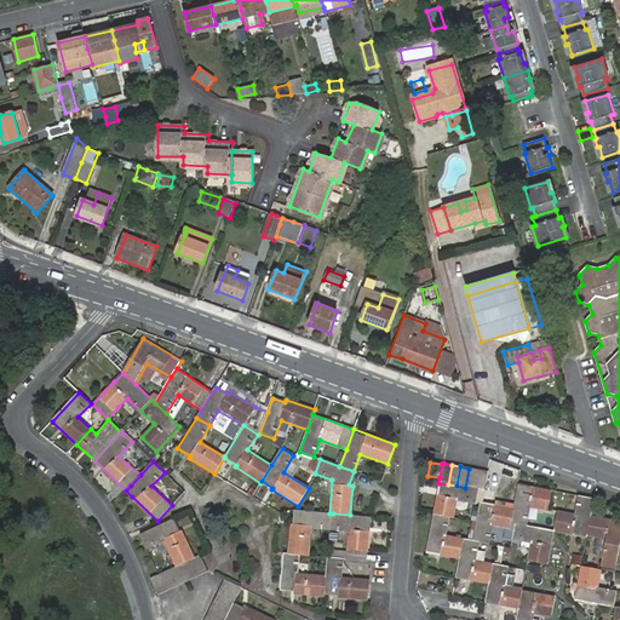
[(474,489),(478,470),(469,469),(465,488),(474,489)]
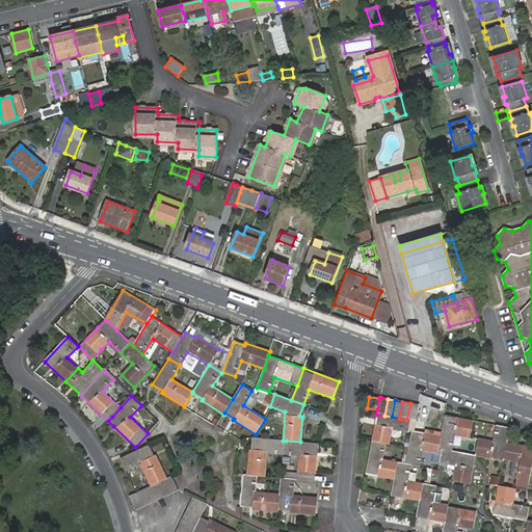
[(415,422),(418,405),(410,403),(406,420),(410,421),(415,422)]
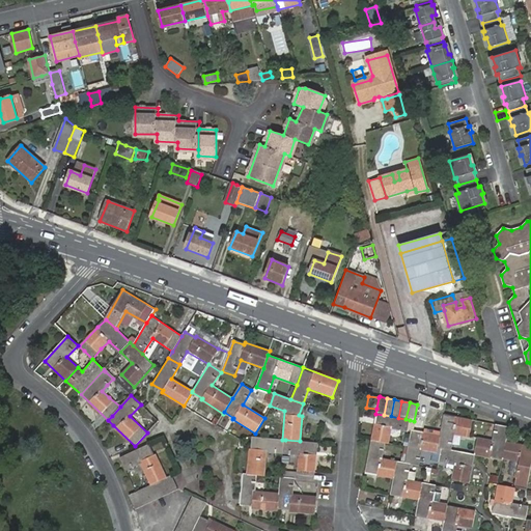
[(375,414),(370,442),(384,444),(388,444),(391,428),(407,431),(410,420),(406,419),(398,418),(391,416),(384,415),(375,414)]
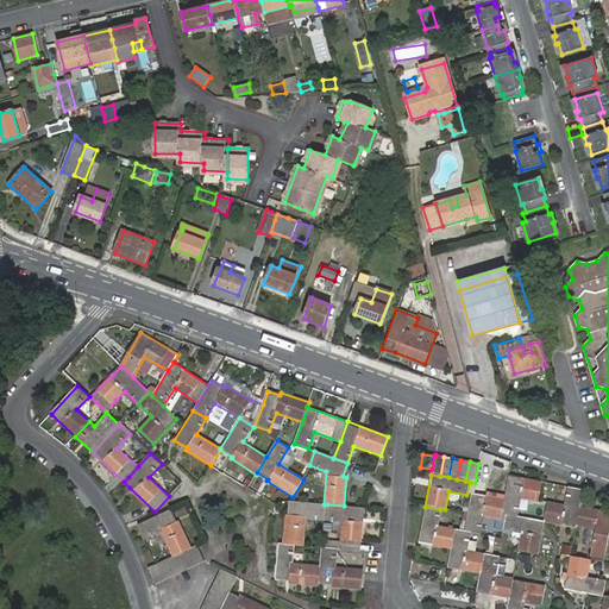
[(535,501),(539,482),(508,476),(503,502),(501,514),(506,515),(506,516),(544,523),(544,522),(515,516),(519,498),(535,501)]
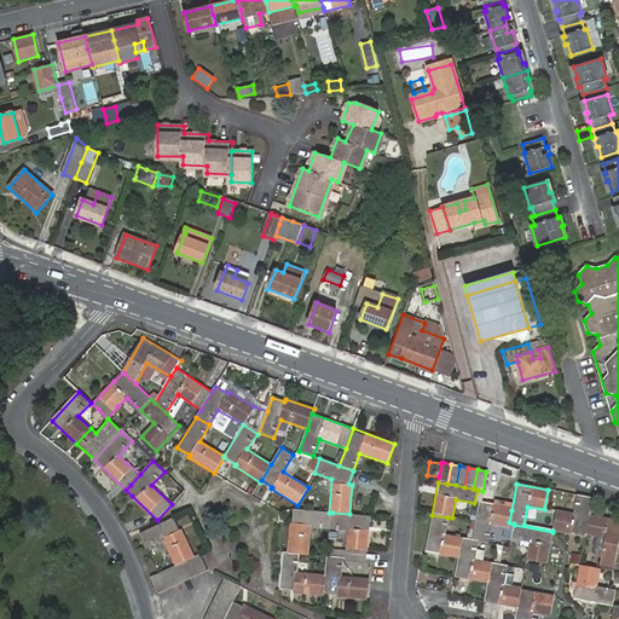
[(590,515),(594,498),(578,496),(574,515),(556,512),(553,531),(584,537),(585,534),(585,536),(590,515)]
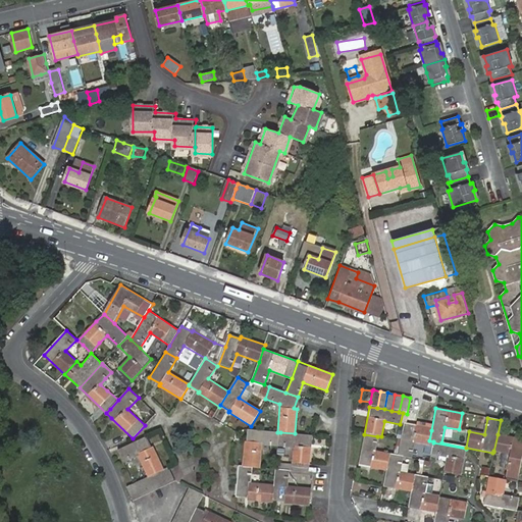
[(404,425),(399,457),(402,458),(411,459),(414,444),(428,446),(429,441),(429,440),(431,430),(404,425)]
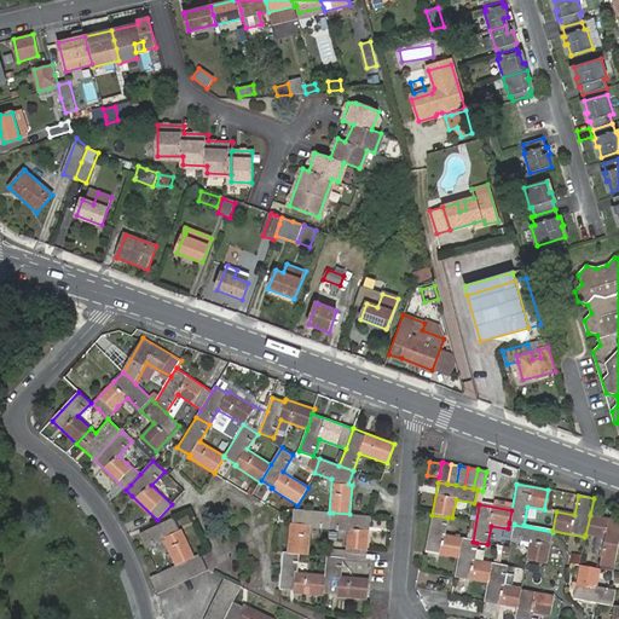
[(195,508),(179,513),(181,524),(198,520),(195,508)]
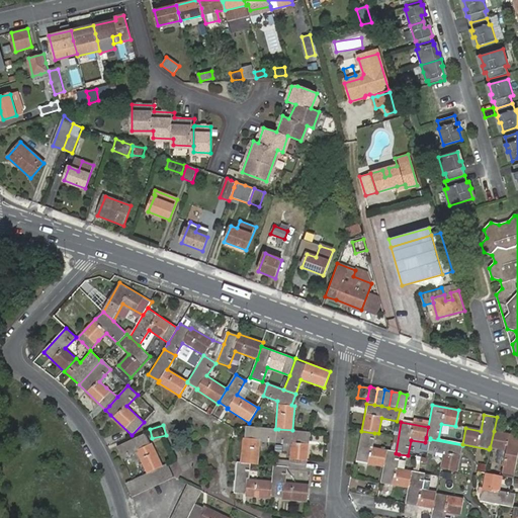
[(275,429),(247,426),(245,439),(243,438),(241,462),(249,463),(259,464),(261,441),(277,441),(278,429),(275,429)]
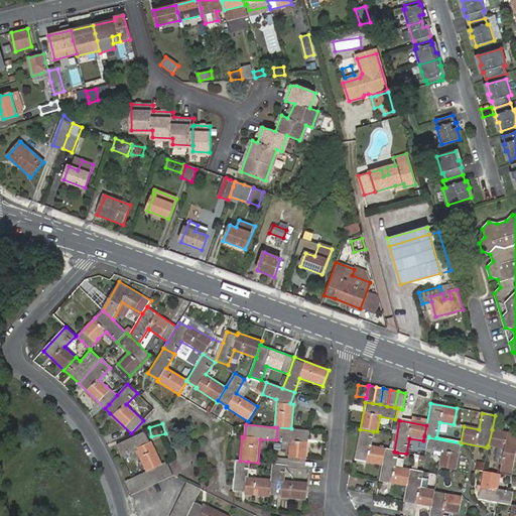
[(305,467),(308,430),(291,428),(277,427),(276,439),(290,441),(289,466),(305,467)]
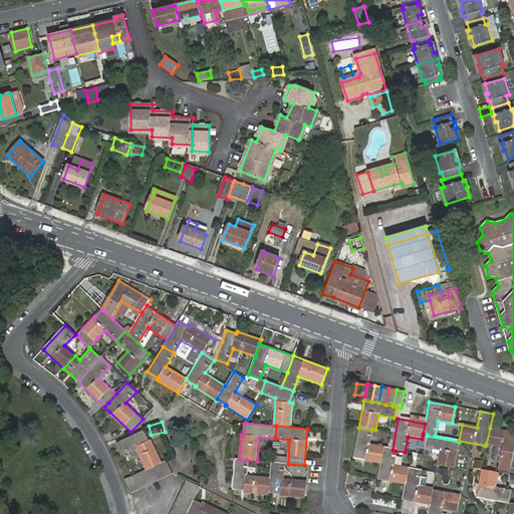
[(371,430),(358,428),(352,458),(365,460),(365,462),(380,465),(383,448),(368,445),(371,430)]
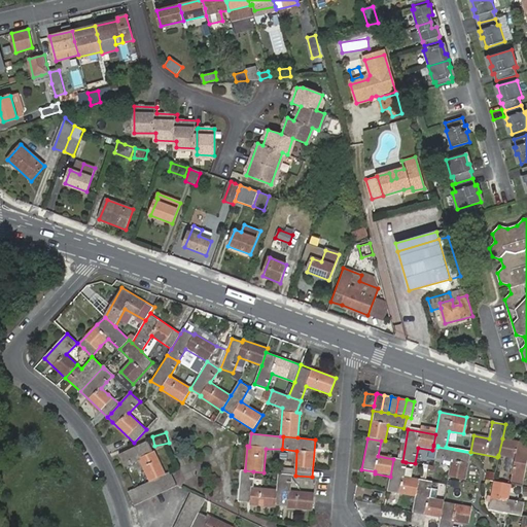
[(523,478),(526,458),(526,443),(502,438),(498,456),(515,459),(512,476),(523,478)]
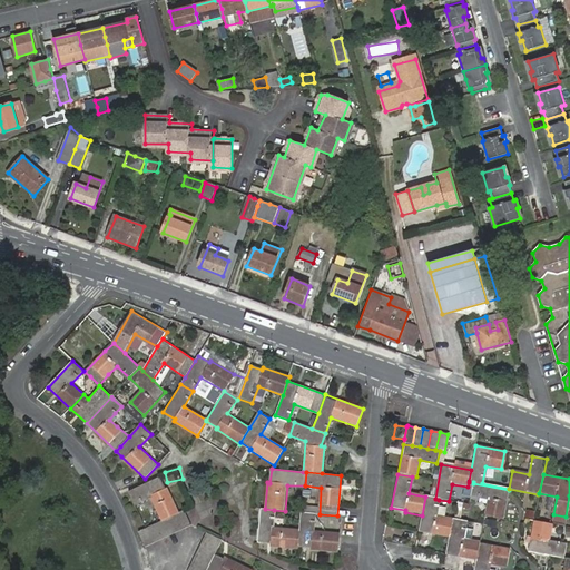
[(163,475),(129,492),(136,505),(151,498),(161,520),(169,517),(177,513),(179,512),(163,475)]
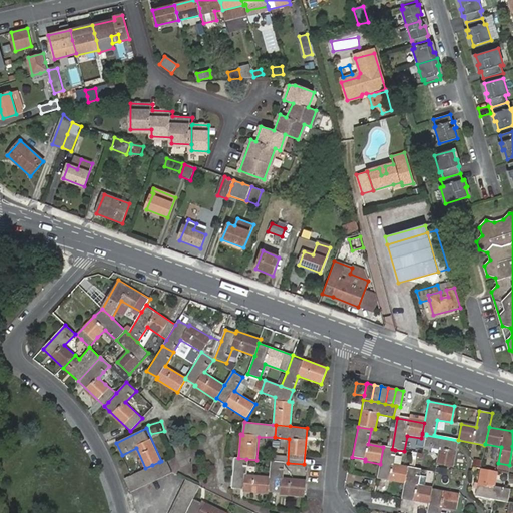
[(452,466),(458,441),(426,435),(424,446),(438,449),(436,463),(452,466)]
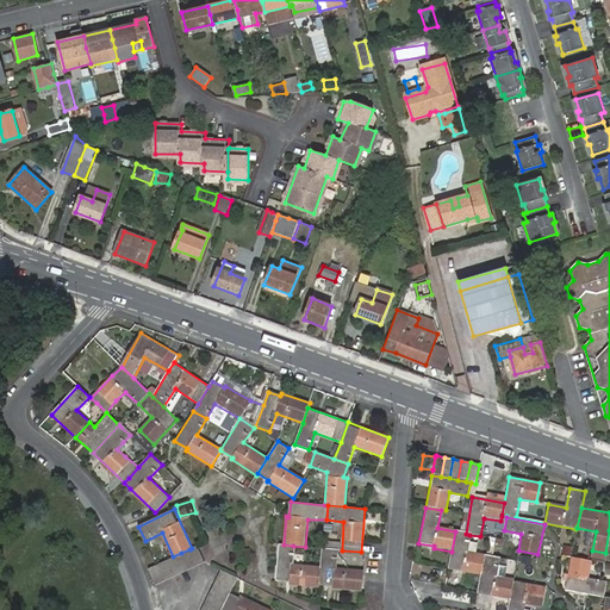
[(452,552),(448,570),(480,577),(484,558),(466,554),(470,535),(466,534),(464,534),(455,531),(452,552)]
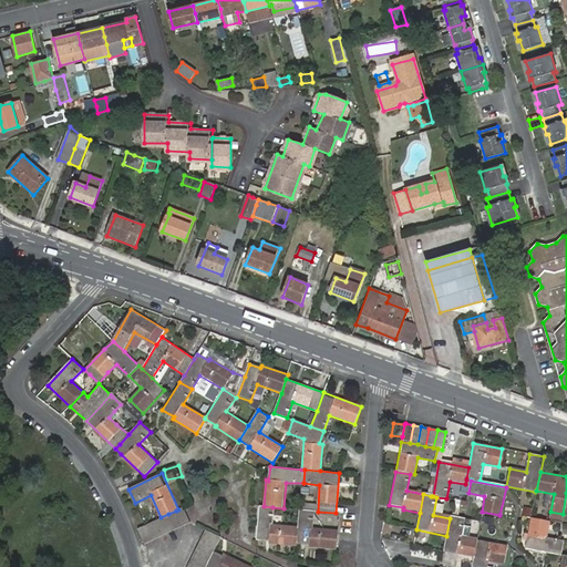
[(264,506),(259,506),(257,539),(269,540),(268,543),(297,546),(298,543),(299,526),(270,524),(272,507),(264,506)]
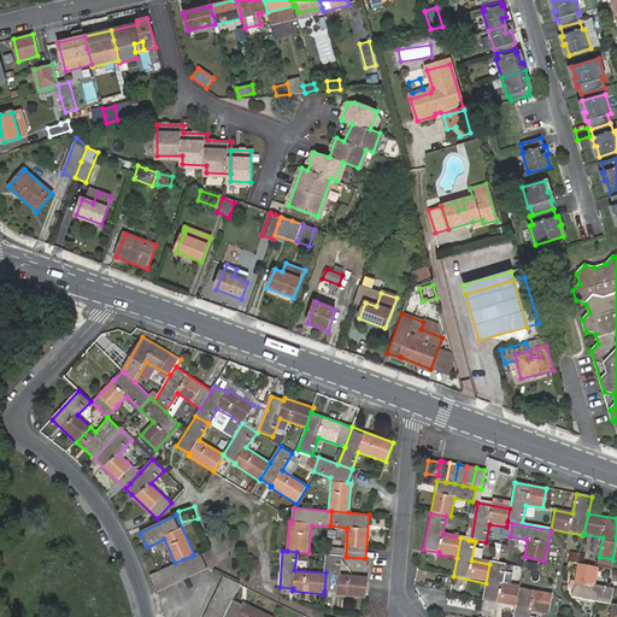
[(192,556),(199,573),(207,569),(199,552),(194,554),(192,556)]
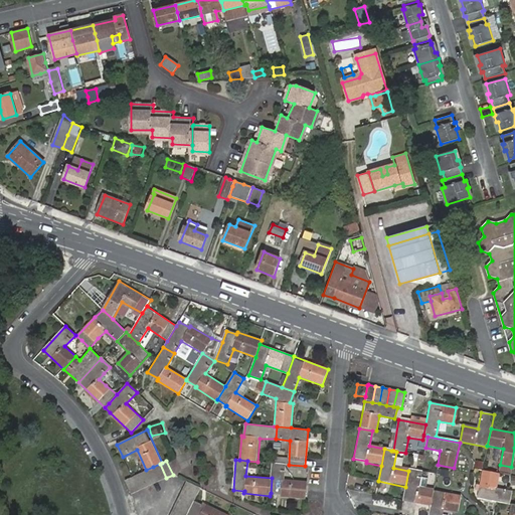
[(281,497),(306,499),(308,481),(283,479),(284,464),(273,463),(272,478),(271,493),(281,494),(281,497)]
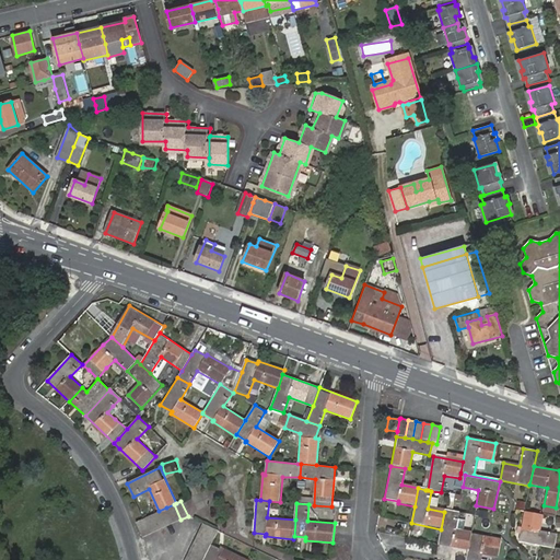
[(166,508),(174,523),(181,520),(174,504),(166,508)]
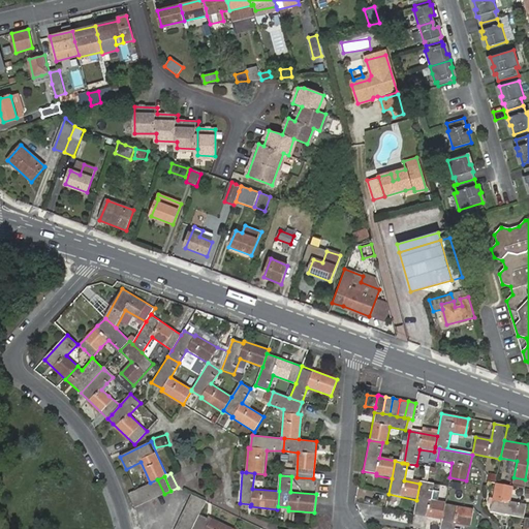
[(157,479),(150,483),(157,497),(164,494),(157,479)]
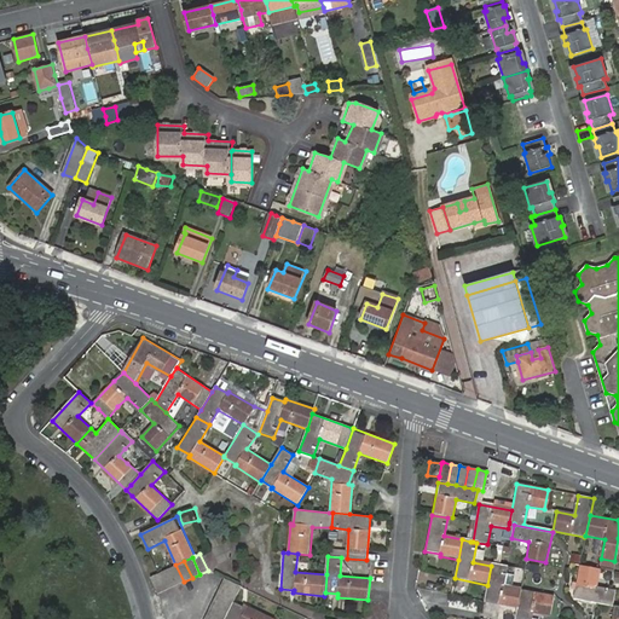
[(175,565),(167,570),(175,586),(184,582),(175,565)]
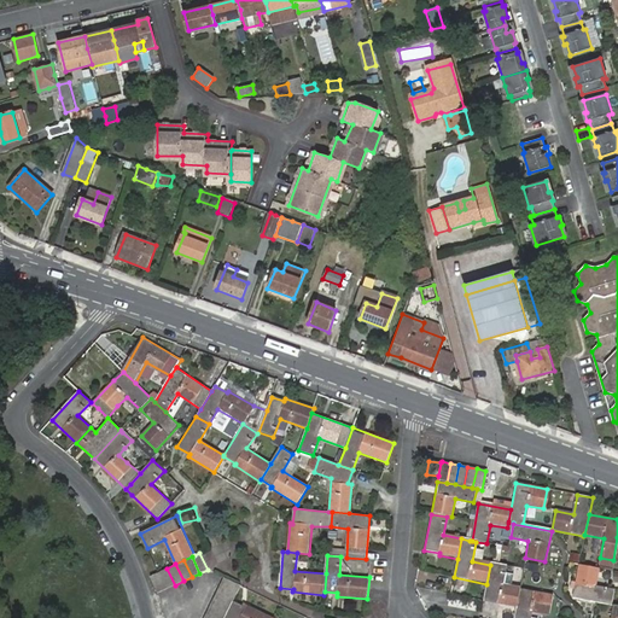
[(514,607),(518,589),(519,588),(501,584),(505,567),(496,565),(490,565),(487,584),(483,601),(514,607)]
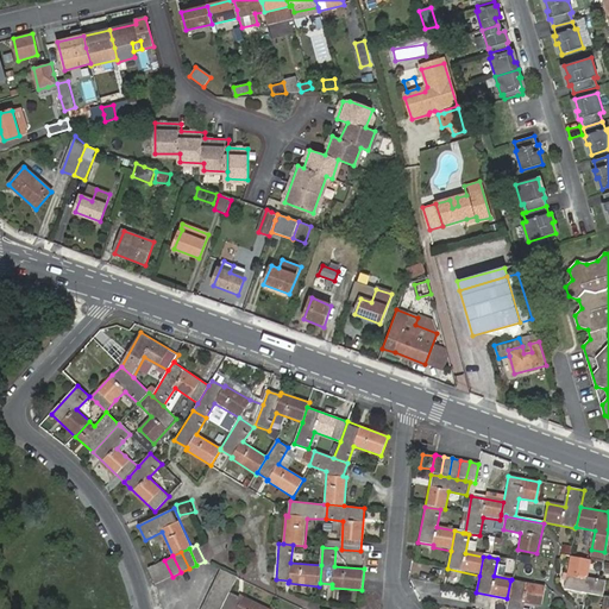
[(569,558),(563,589),(586,594),(600,596),(602,582),(584,578),(586,562),(569,558)]
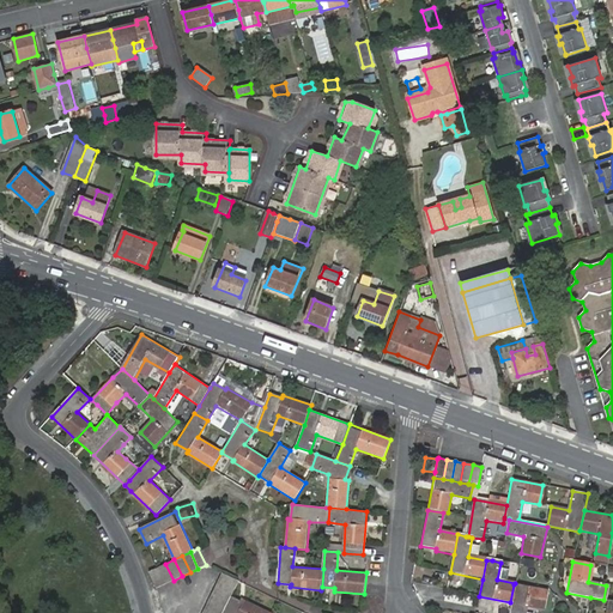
[(165,564),(157,568),(165,584),(174,581),(165,564)]
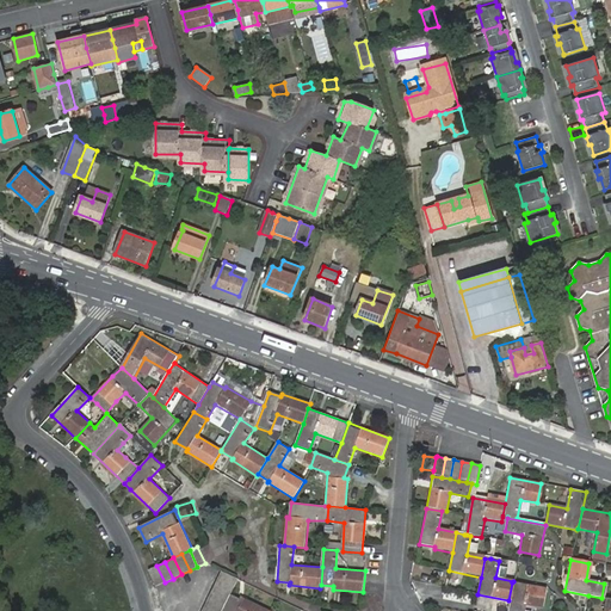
[(165,582),(156,566),(149,569),(156,586),(165,582)]
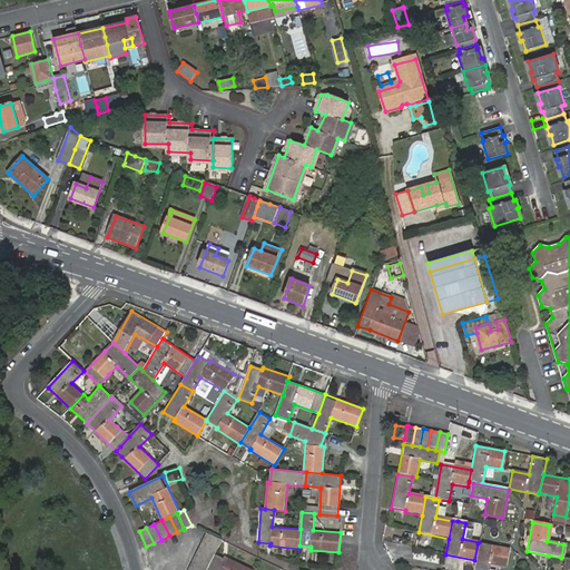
[(219,547),(223,540),(207,532),(204,540),(219,547)]
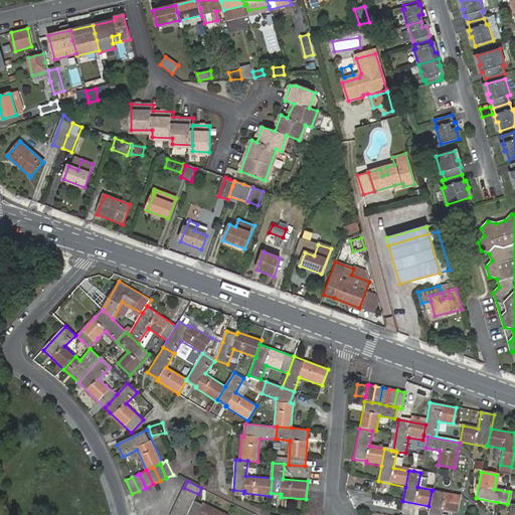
[(194,501),(198,494),(184,488),(181,494),(194,501)]
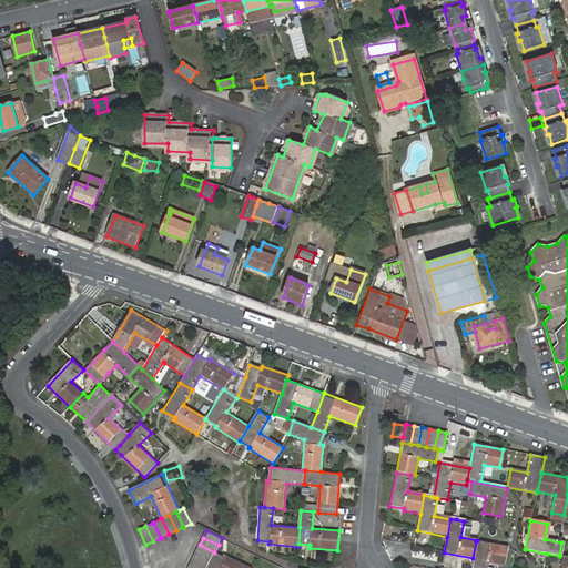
[(504,565),(507,548),(476,541),(473,558),(470,567),(486,567),(488,561),(504,565)]
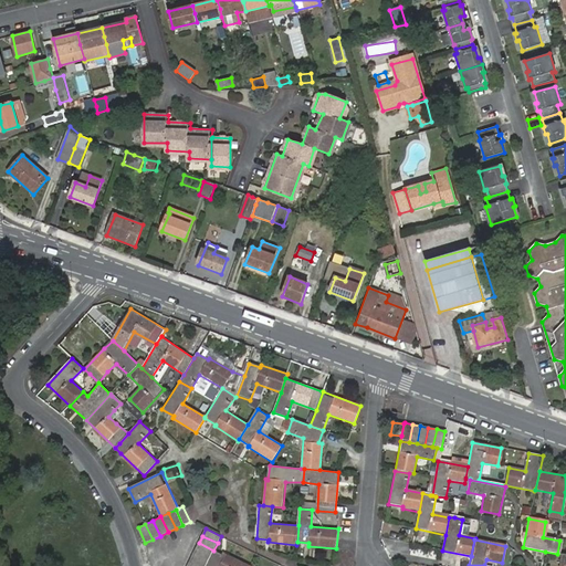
[(213,551),(199,543),(195,551),(210,558),(213,551)]
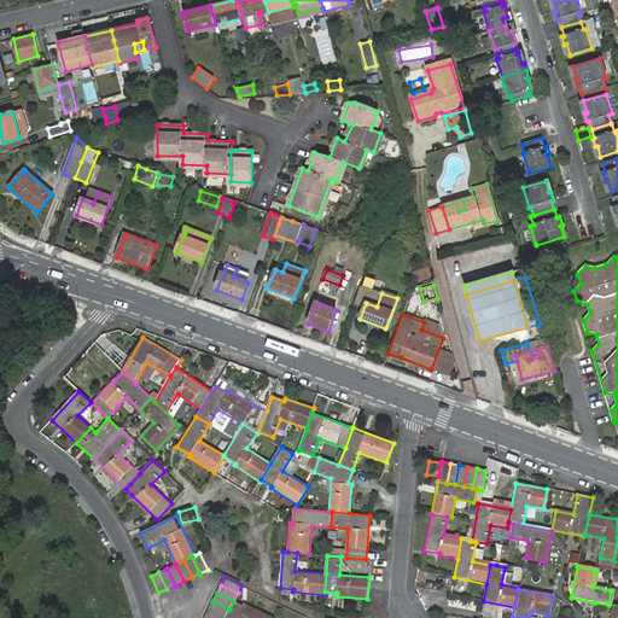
[(229,610),(213,601),(209,610),(225,617),(229,610)]
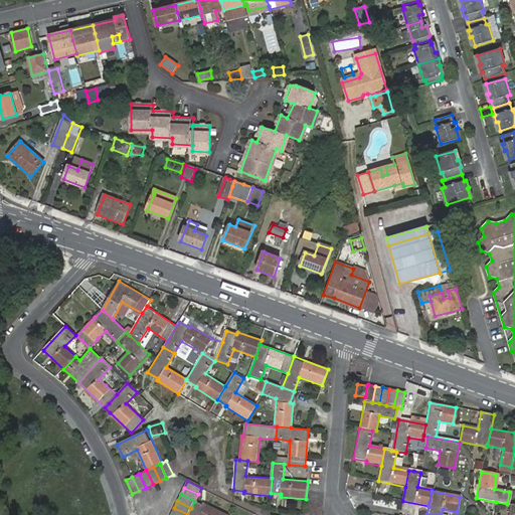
[(227,514),(206,504),(205,506),(194,501),(191,508),(187,514),(227,514)]
